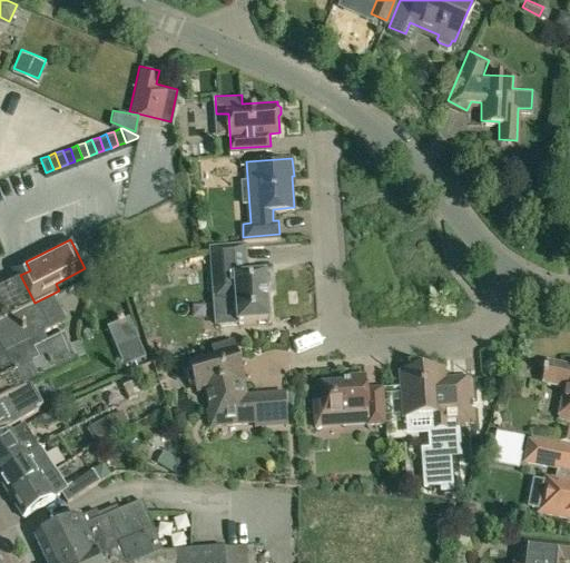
[(214,323),(239,320),(269,318),(266,272),(247,273),(245,243),(210,245),(214,293),(212,293),(214,323)]
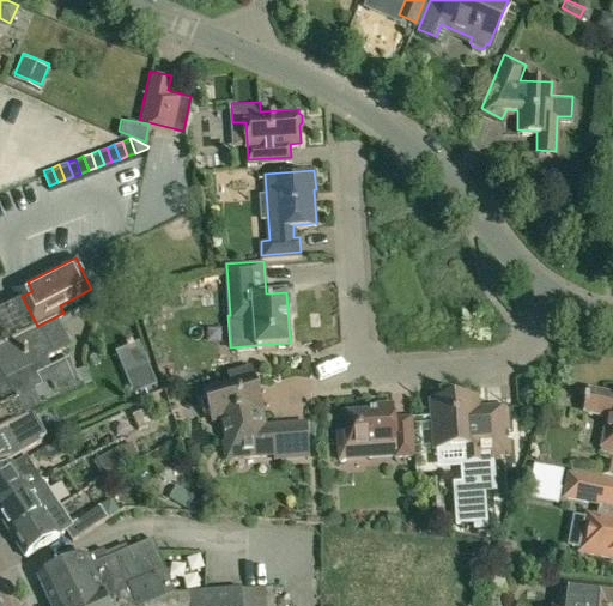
[(0,344),(37,326),(22,296),(0,307),(0,344)]
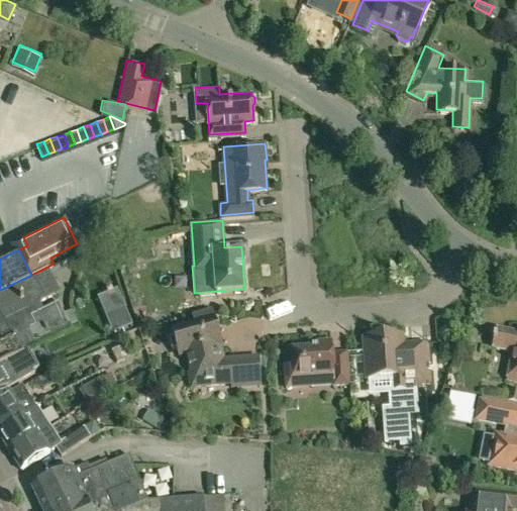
[(54,264),(31,275),(0,290),(0,321),(0,320),(0,307),(24,296),(28,304),(39,299),(61,289),(49,267),(54,264)]
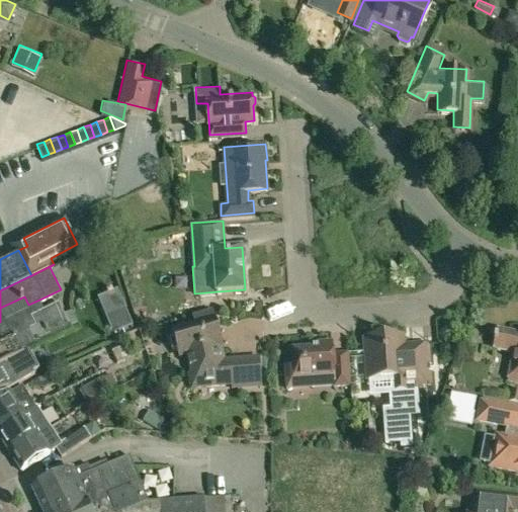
[(42,306),(39,300),(28,305),(24,296),(0,308),(0,321),(0,322),(0,369),(2,373),(9,385),(34,370),(32,366),(38,363),(27,344),(40,337),(70,325),(58,299),(42,306)]
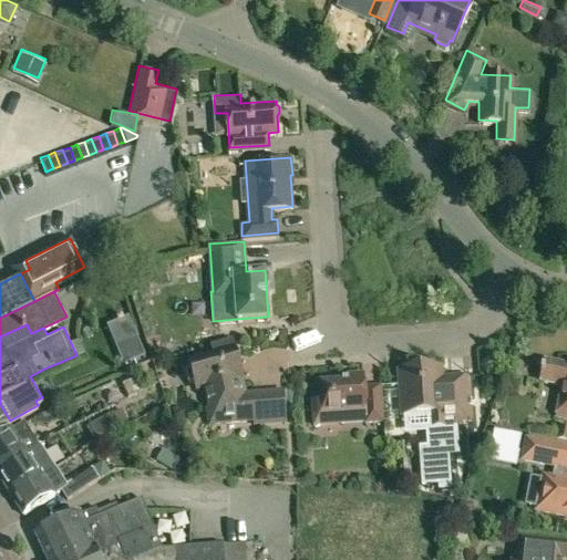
[(137,332),(115,341),(123,361),(145,352),(137,332)]
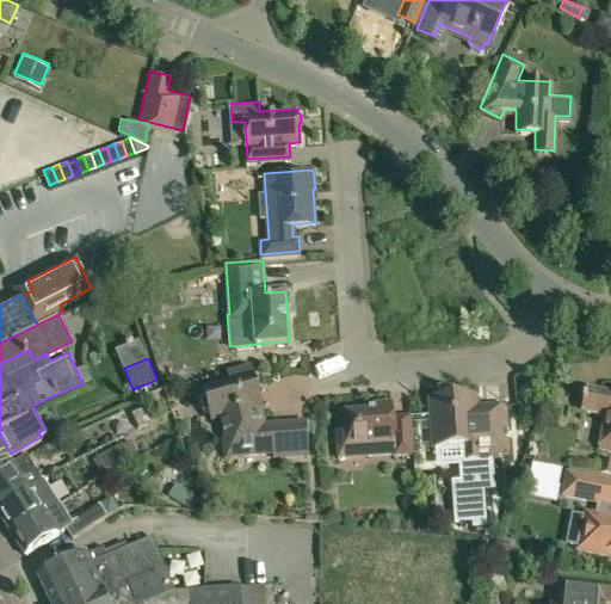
[(203,408),(210,408),(211,415),(222,414),(228,436),(221,438),(224,454),(244,451),(273,449),(273,453),(308,451),(304,419),(264,421),(260,406),(263,406),(252,365),(230,370),(233,380),(205,386),(207,392),(198,395),(203,408)]
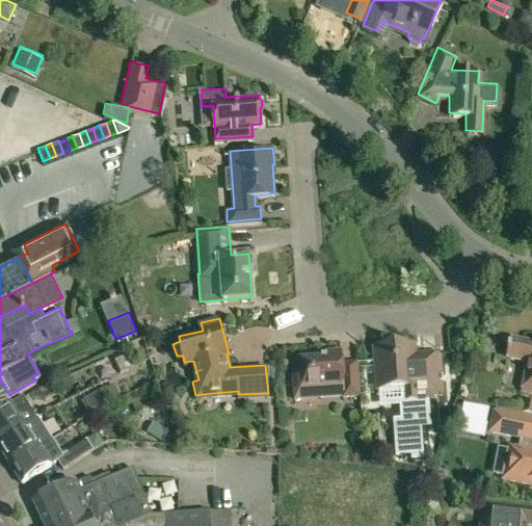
[(531,338),(510,335),(506,356),(527,360),(522,388),(531,390),(531,338)]
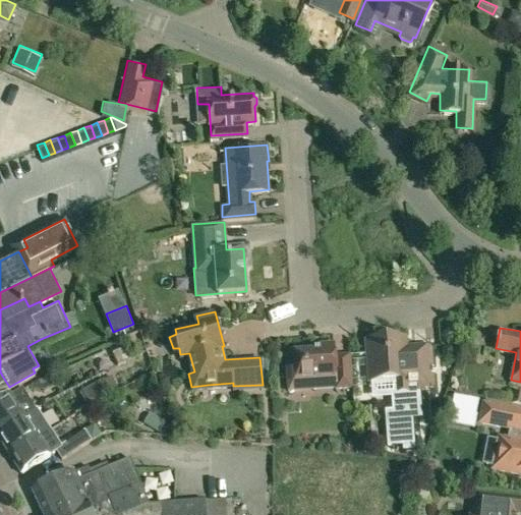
[(406,335),(366,338),(369,378),(393,376),(395,406),(387,407),(390,444),(401,443),(401,448),(415,447),(413,415),(422,414),(420,388),(417,388),(417,384),(433,383),(430,342),(407,344),(406,335)]
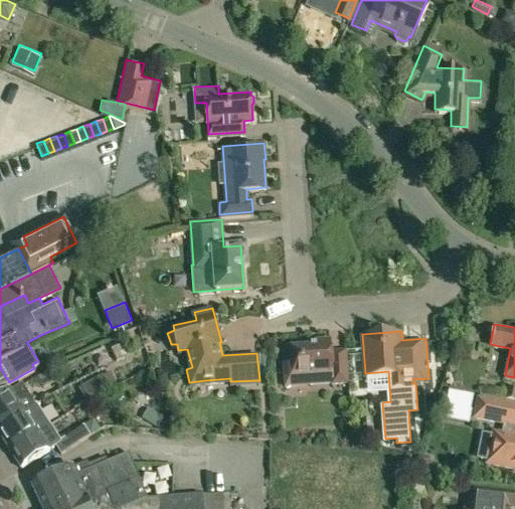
[(126,337),(111,345),(116,356),(132,348),(126,337)]
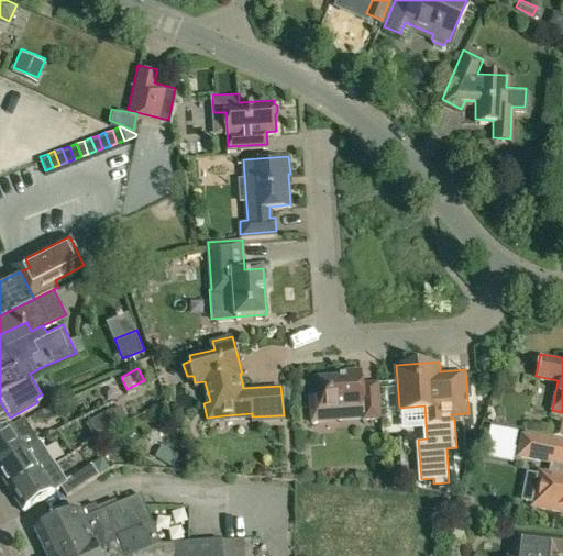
[(310,395),(311,420),(379,415),(377,380),(362,381),(361,368),(346,369),(346,380),(319,381),(319,393),(310,395)]
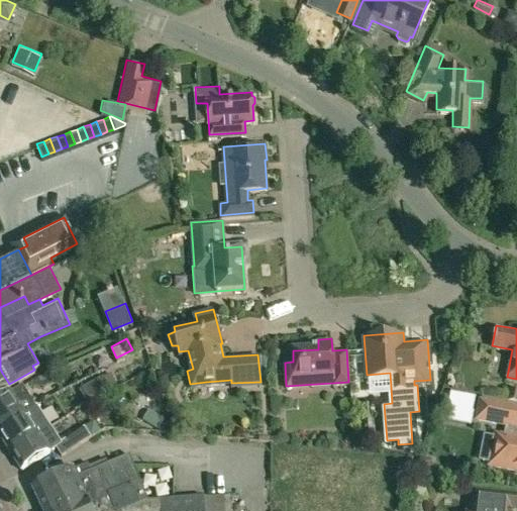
[(0,389),(9,384),(2,373),(0,369),(0,389)]
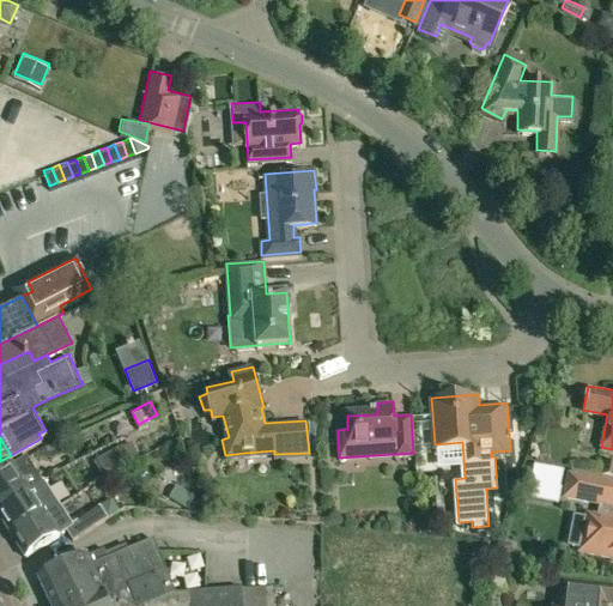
[(121,442),(103,452),(113,468),(129,458),(121,442)]
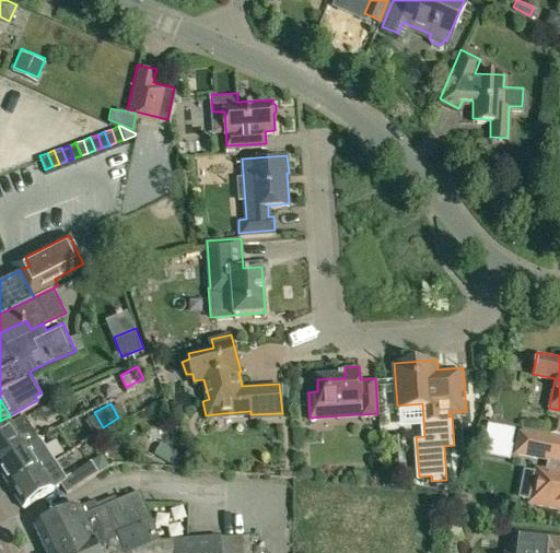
[(0,426),(0,459),(12,451),(12,453),(41,435),(41,434),(39,435),(25,412),(12,420),(0,426)]
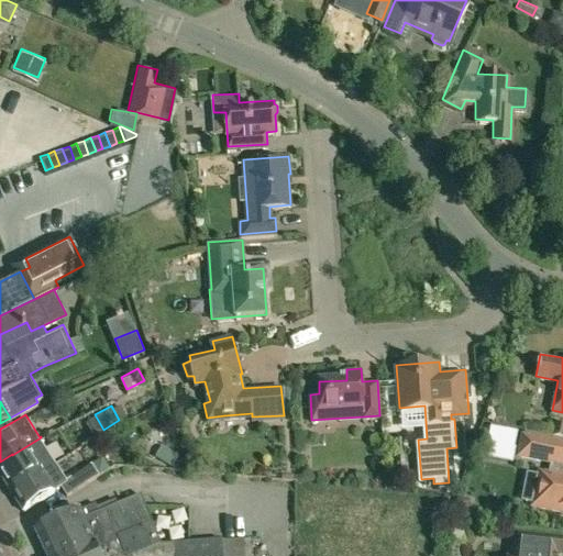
[(562,434),(562,420),(552,419),(550,432),(562,434)]
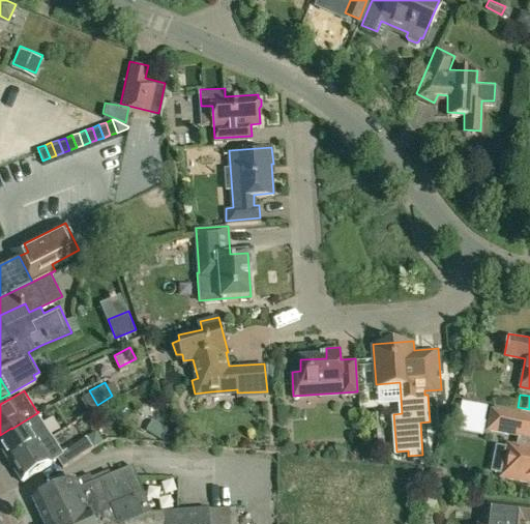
[(462,399),(459,413),(483,418),(487,403),(462,399)]
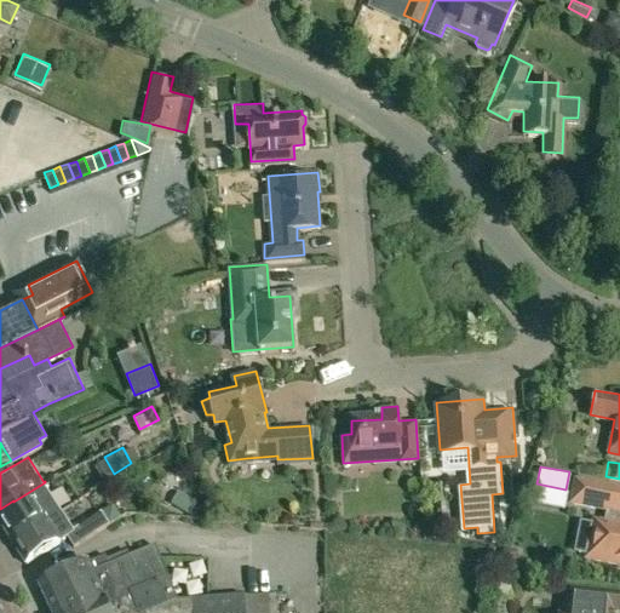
[(574,548),(587,551),(587,554),(619,559),(619,486),(577,479),(572,499),(609,506),(607,521),(595,519),(595,520),(580,516),(574,548)]
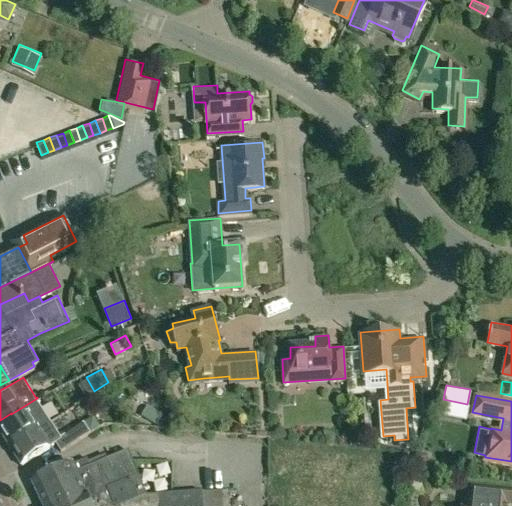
[(0,420),(0,428),(9,443),(50,417),(37,398),(11,414),(11,413),(0,420)]
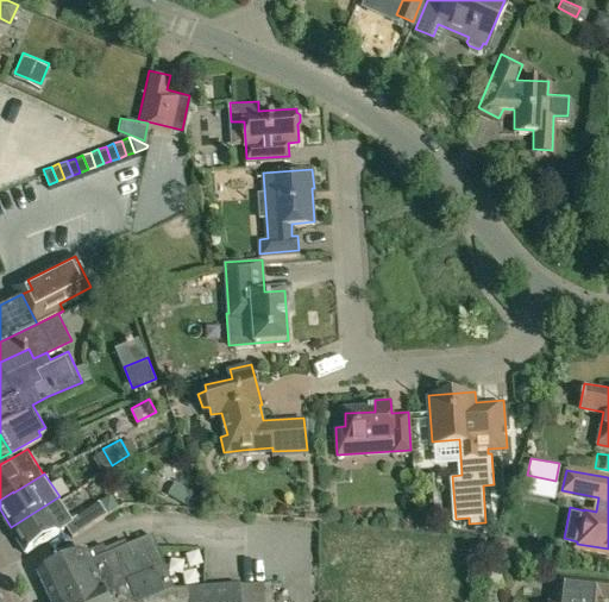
[(175,478),(168,491),(184,501),(192,489),(175,478)]
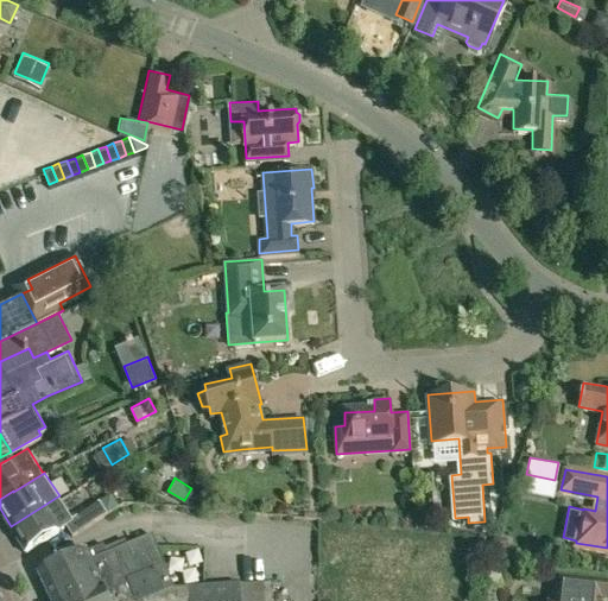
[(100,498),(71,516),(59,497),(59,495),(11,526),(25,549),(58,527),(67,523),(73,532),(108,510),(100,498)]
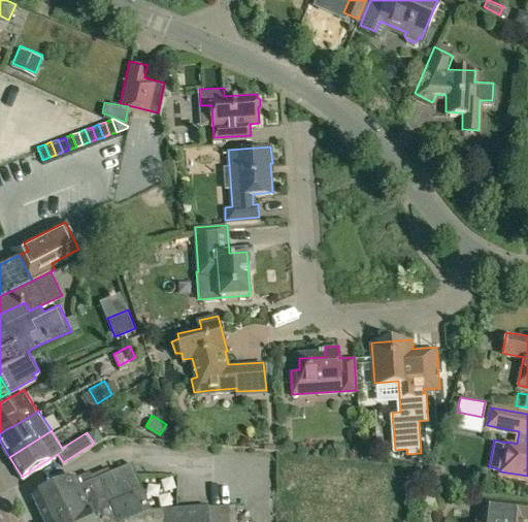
[(90,469),(75,476),(75,475),(32,494),(45,521),(209,521),(208,504),(154,509),(132,460),(94,477),(90,469)]
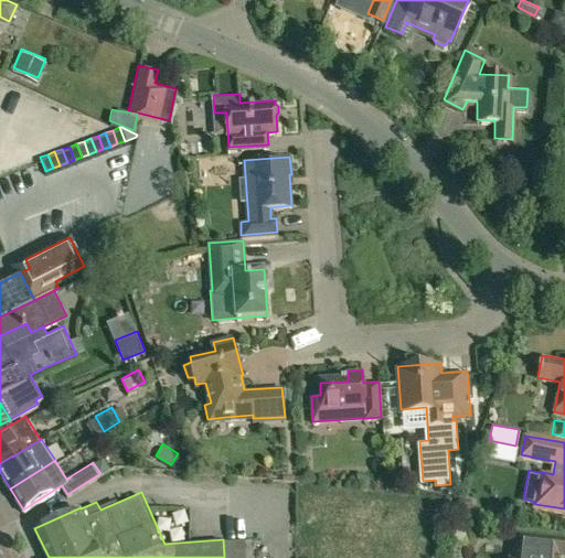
[(564,537),(516,533),(515,553),(508,553),(507,557),(556,557),(557,550),(563,551),(564,537)]
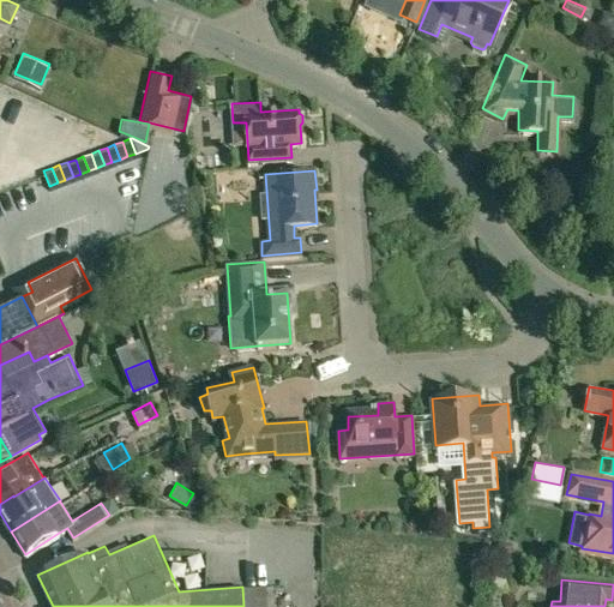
[(265,606),(265,584),(242,587),(244,606),(265,606)]
